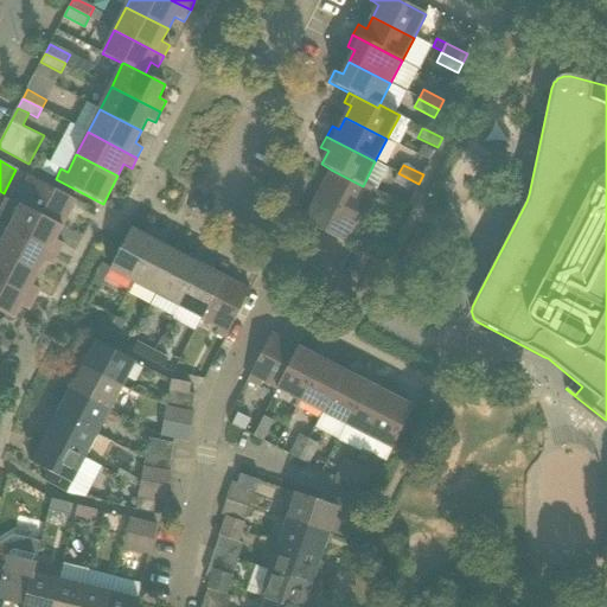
[(331,170),(318,196),(365,221),(371,211),(365,208),(375,190),(364,184),(363,186),(331,170)]
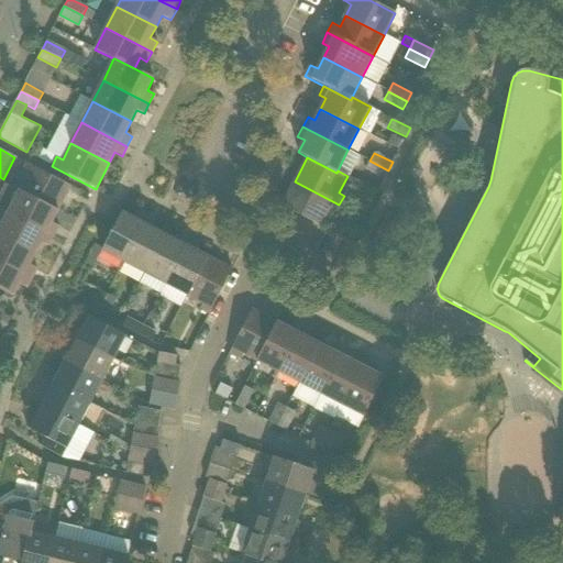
[(388,170),(370,161),(365,169),(384,179),(388,170)]
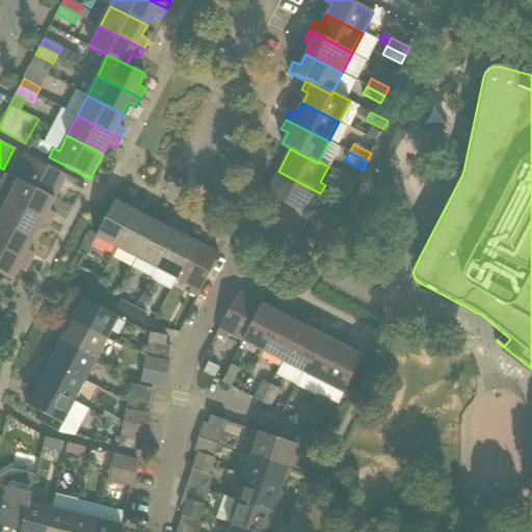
[(56,196),(68,176),(25,154),(21,163),(26,165),(20,178),(56,196)]
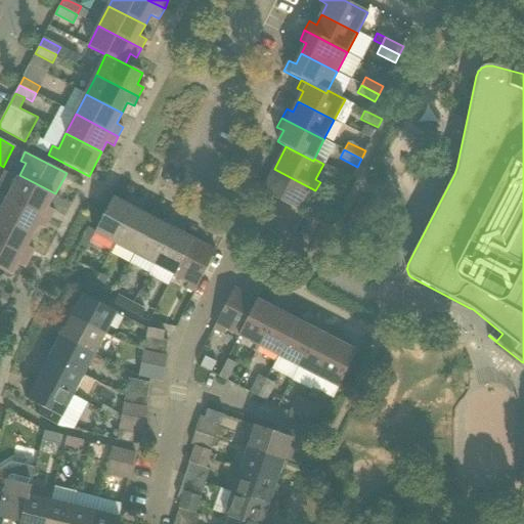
[(298,211),(306,195),(307,194),(312,198),(315,190),(274,169),(262,191),(298,211)]
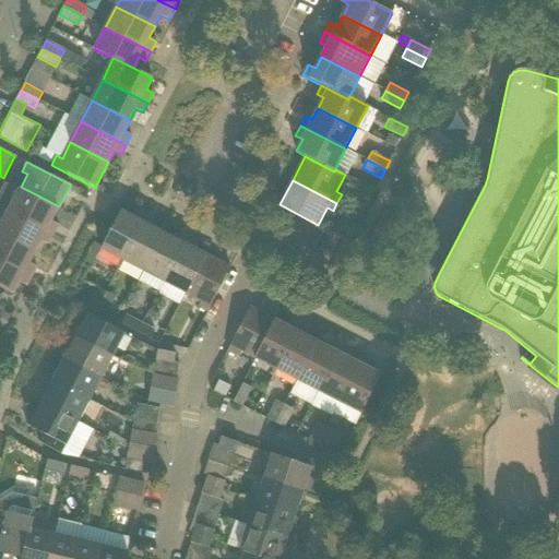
[(51,222),(59,206),(21,187),(19,190),(4,183),(0,192),(0,207),(8,212),(9,209),(55,233),(59,225),(51,222)]
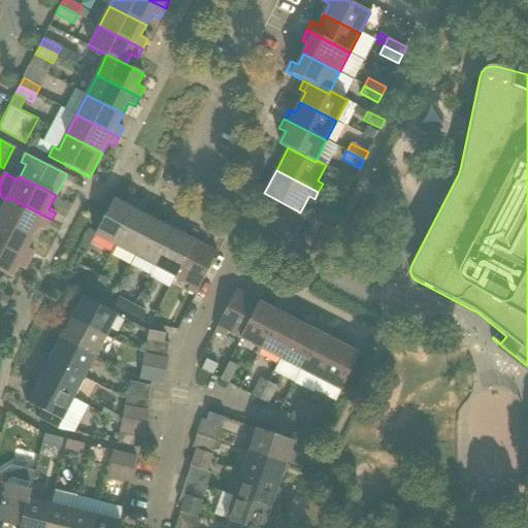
[(330,197),(340,203),(345,195),(334,189),(330,197)]
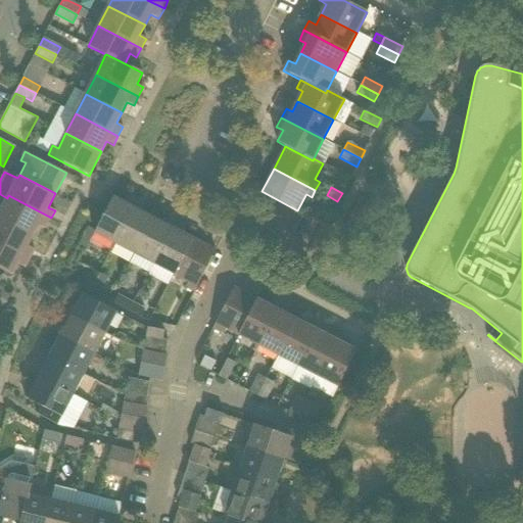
[(0,211),(0,217),(34,235),(39,226),(45,229),(51,218),(8,195),(7,198),(0,211)]
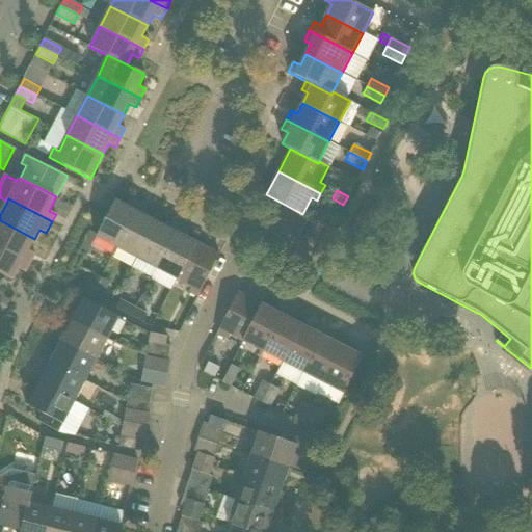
[(343,205),(333,198),(327,207),(339,213),(343,205)]
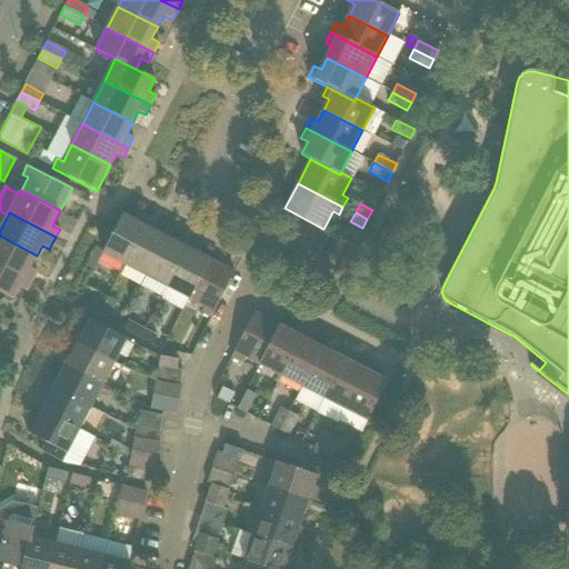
[(136,221),(123,215),(102,253),(125,265),(148,219),(139,213),(136,221)]
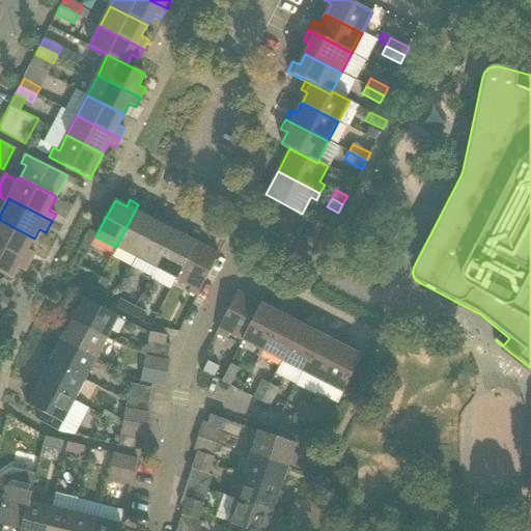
[(136,257),(155,221),(145,216),(148,210),(138,204),(116,247),(136,257)]
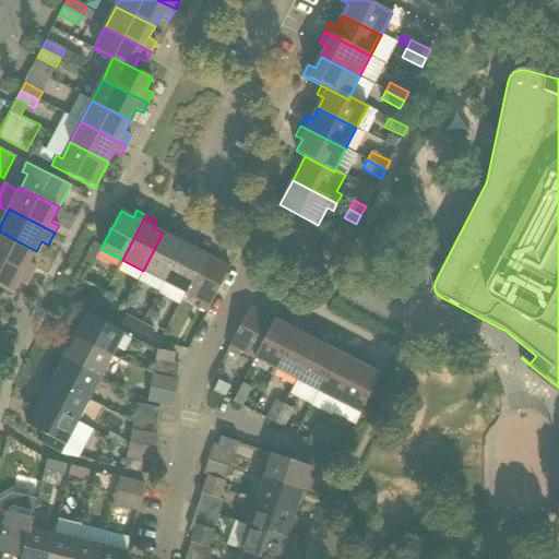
[(0,232),(0,259),(32,276),(37,266),(30,263),(36,251),(0,232)]
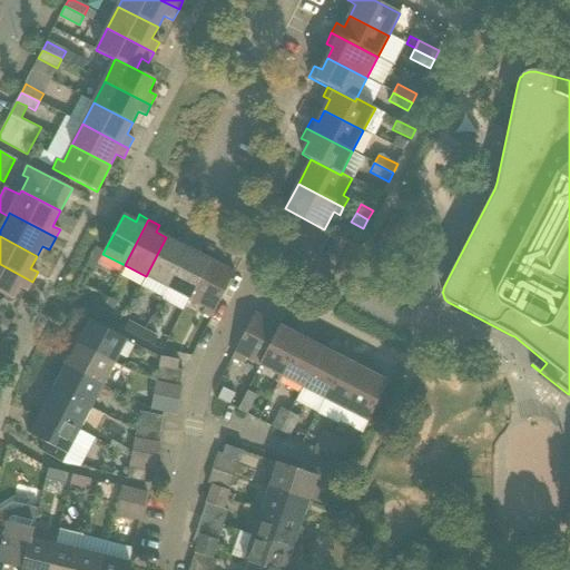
[(167,288),(192,242),(182,236),(178,244),(166,237),(146,276),(167,288)]
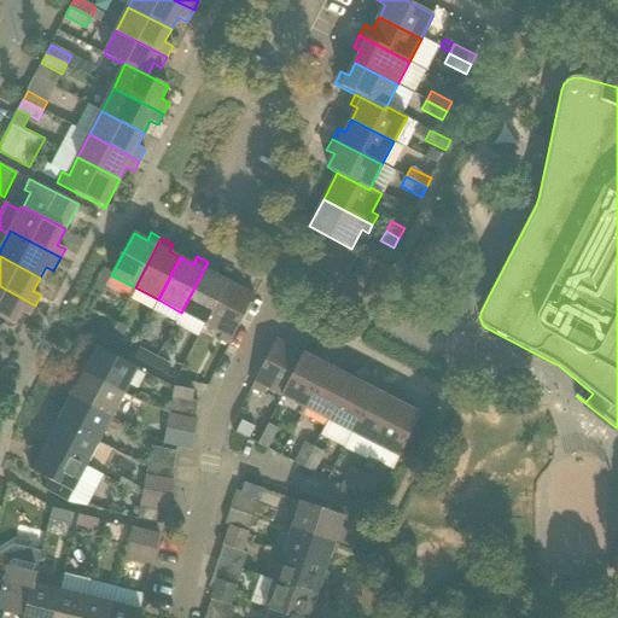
[(205,325),(227,281),(215,275),(219,268),(208,262),(181,313),(205,325)]
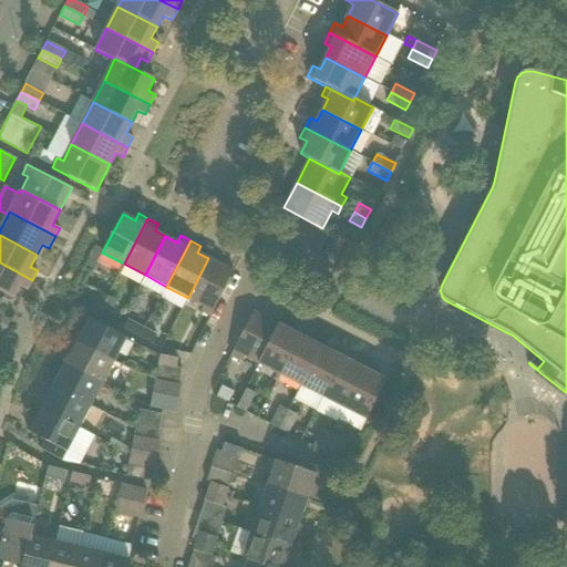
[(202,311),(210,317),(234,271),(208,258),(188,298),(204,307),(202,311)]
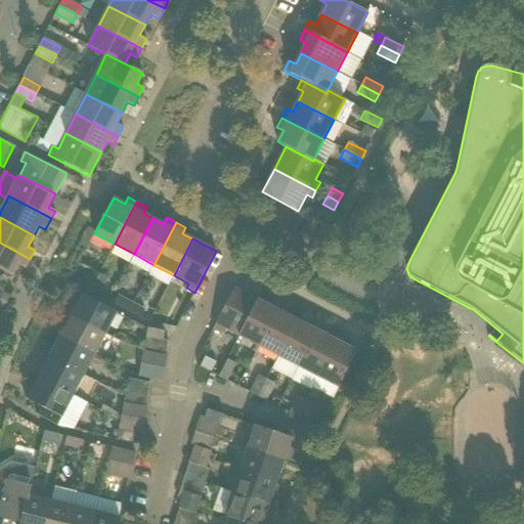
[(0,269),(12,276),(18,265),(25,268),(30,259),(0,243),(0,269)]
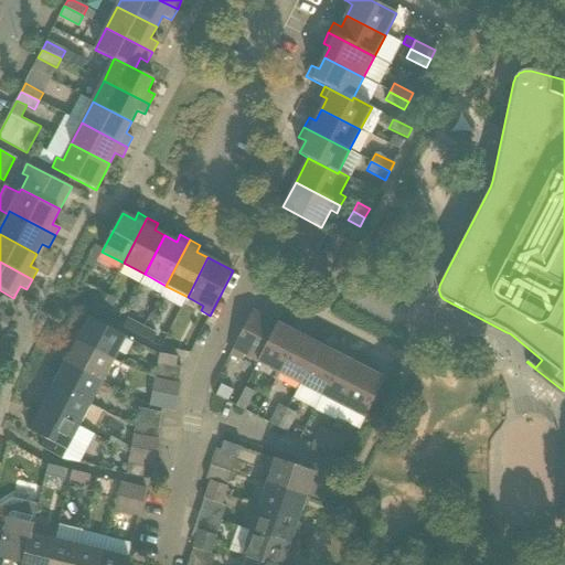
[(89,310),(93,311),(97,315),(107,296),(99,291),(89,310)]
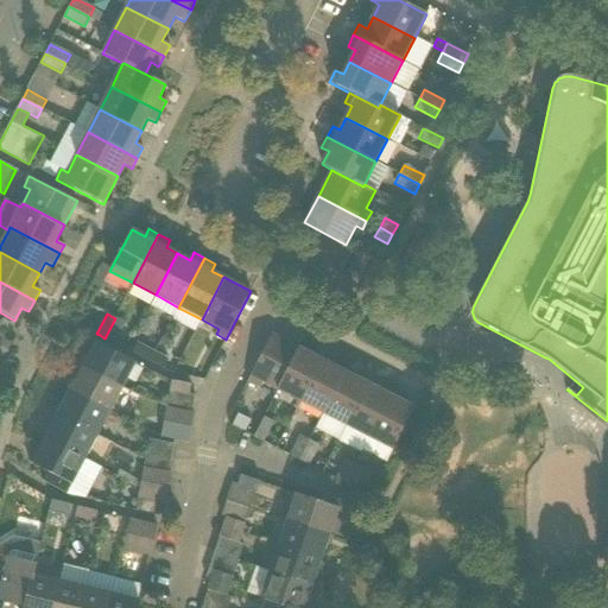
[(105,339),(114,343),(125,323),(115,318),(105,339)]
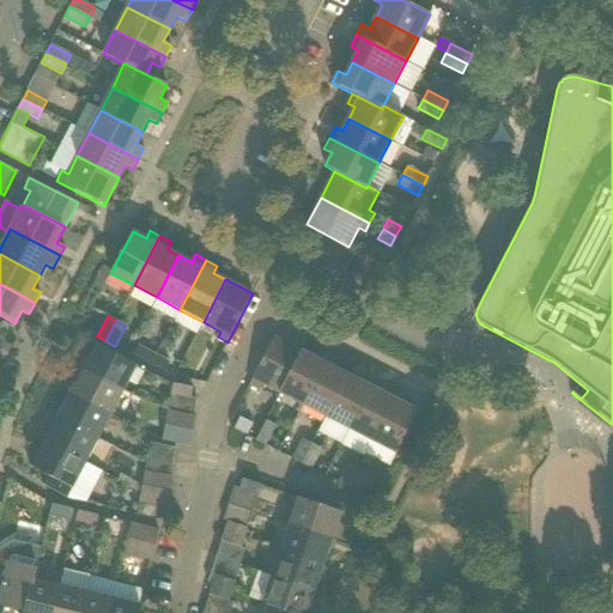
[(249,386),(260,390),(262,384),(277,392),(298,350),(274,338),(249,386)]
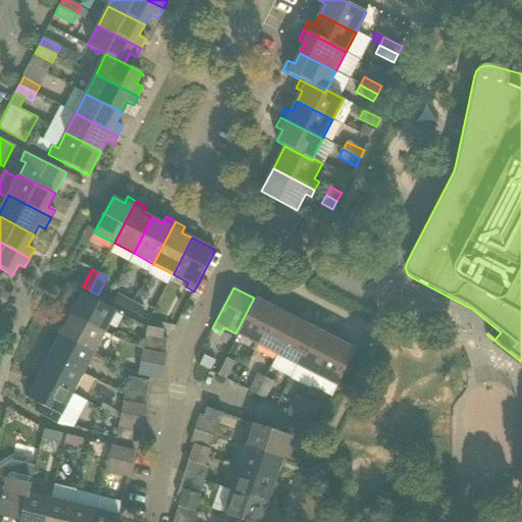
[(105,333),(116,311),(83,294),(71,315),(105,333)]
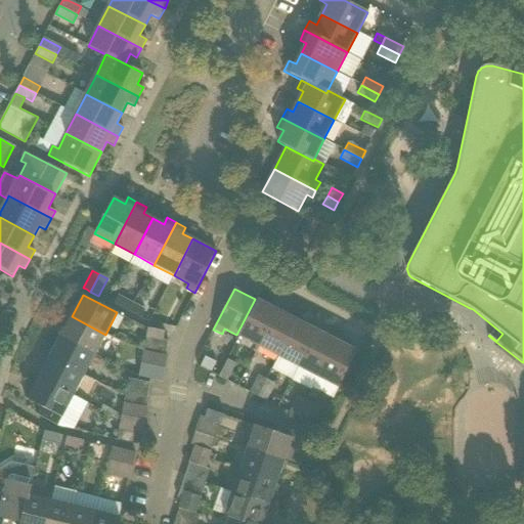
[(129,312),(134,304),(119,296),(114,304),(129,312)]
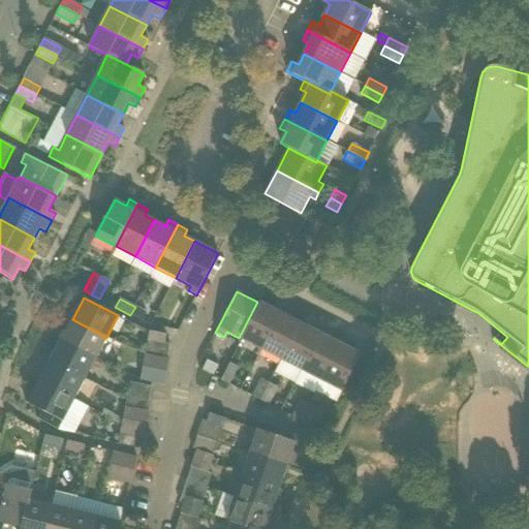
[(257,302),(239,338),(259,349),(282,306),(275,302),(272,309),(257,302)]
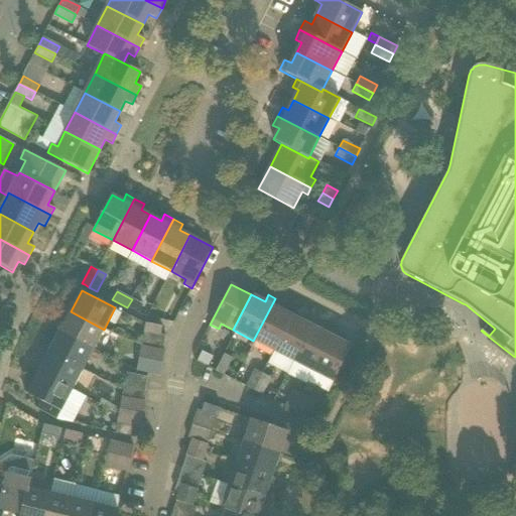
[(253,341),(273,351),(291,314),(283,310),(286,304),(275,298),(253,341)]
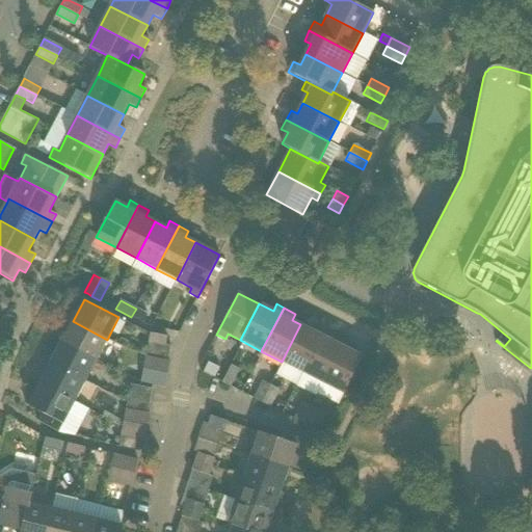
[(148,314),(136,309),(131,317),(143,323),(148,314)]
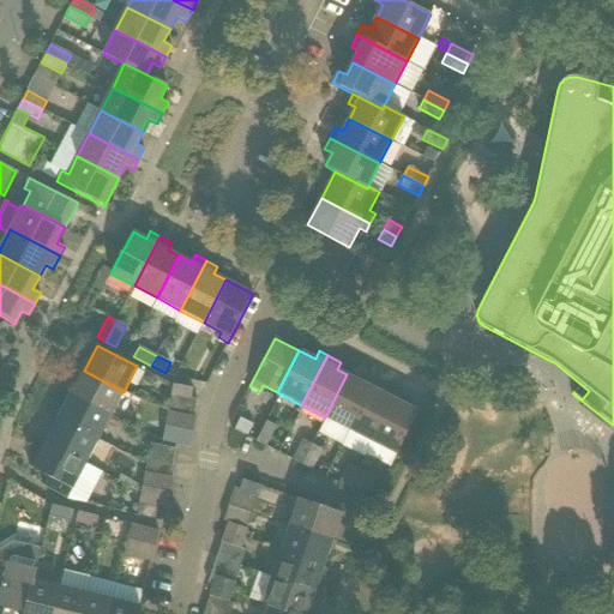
[(112,416),(124,392),(84,371),(71,395),(112,416)]
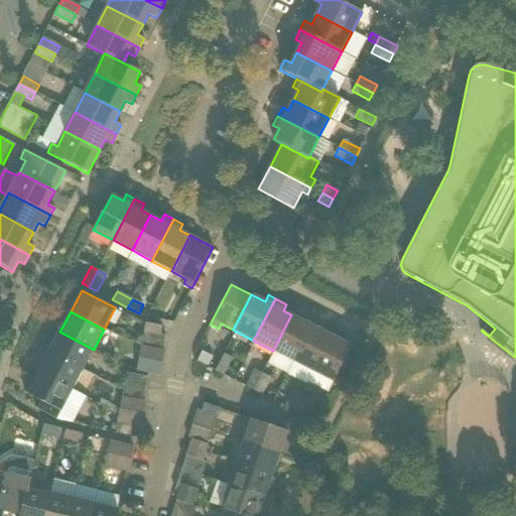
[(273,351),(293,361),(314,318),(306,314),(303,321),(291,314),(273,351)]
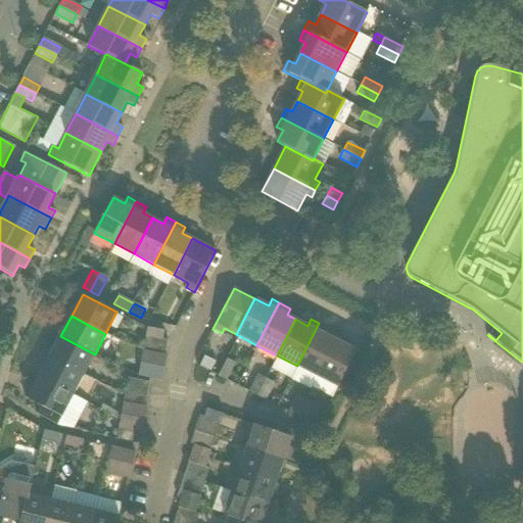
[(297,366),(318,376),(336,340),(326,335),(329,328),(319,323),(297,366)]
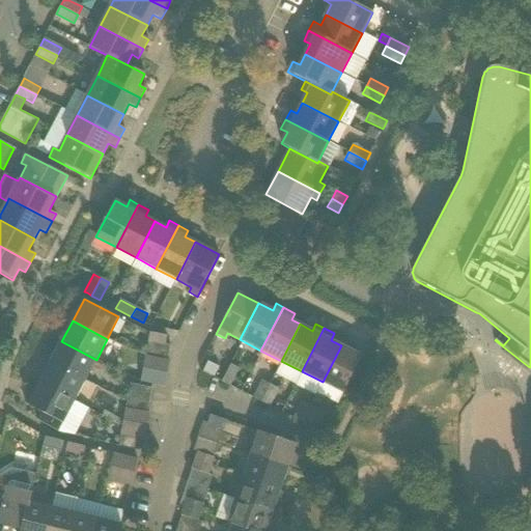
[(148,341),(145,357),(168,360),(170,345),(166,344),(167,336),(150,333),(148,341)]
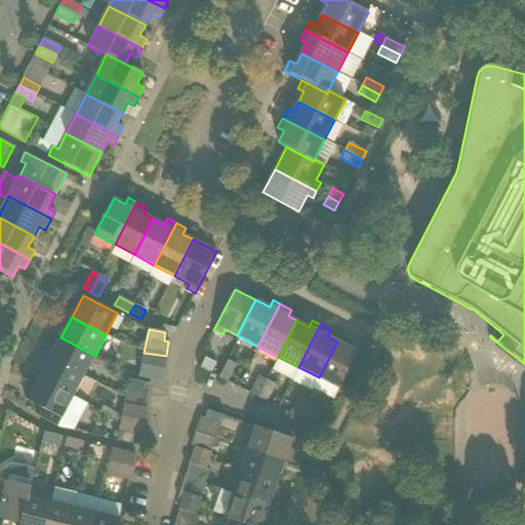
[(50,357),(84,375),(95,356),(61,337),(50,357)]
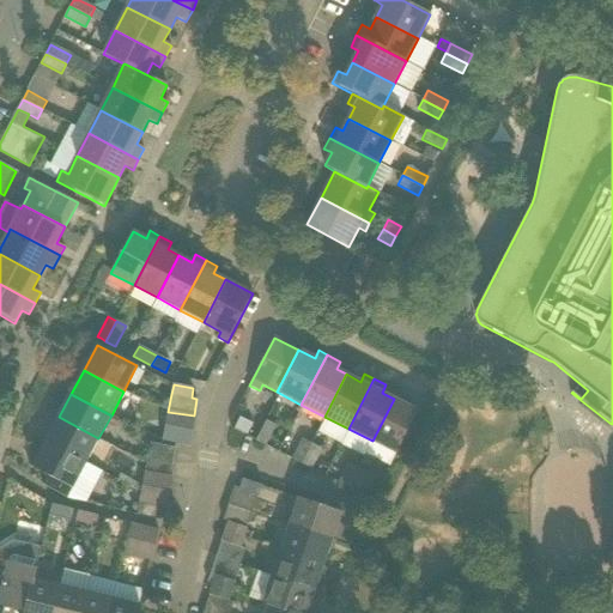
[(422,404),(411,398),(406,405),(394,399),(372,441),(365,454),(389,466),(422,404)]
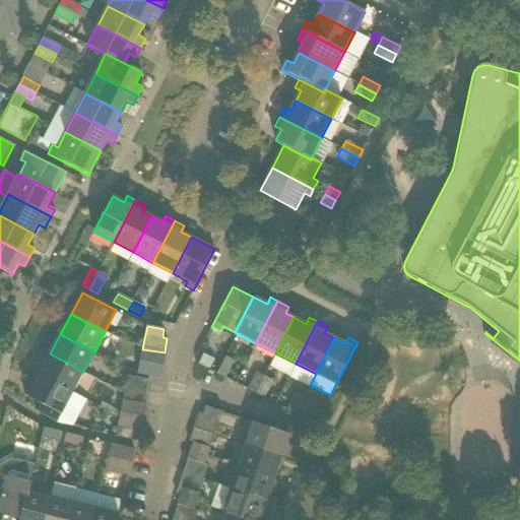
[(167,353),(165,352),(142,349),(140,362),(164,366),(167,353)]
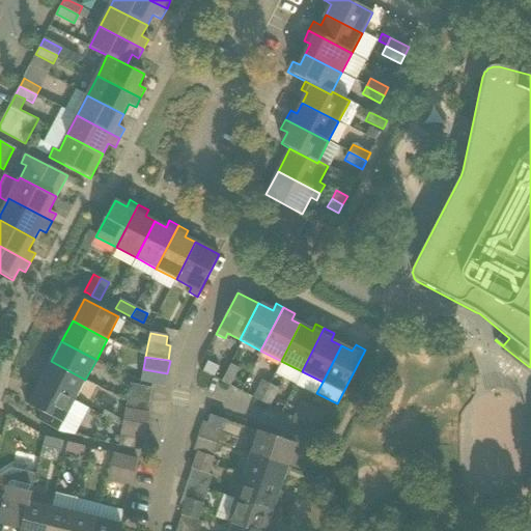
[(74,401),(85,380),(51,361),(39,383),(74,401)]
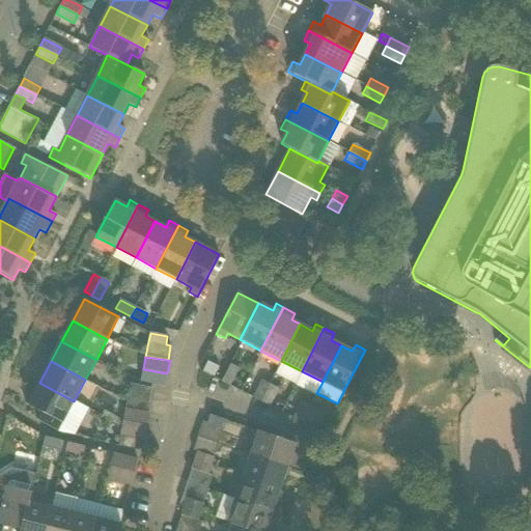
[(214,378),(219,367),(207,362),(203,371),(214,378)]
